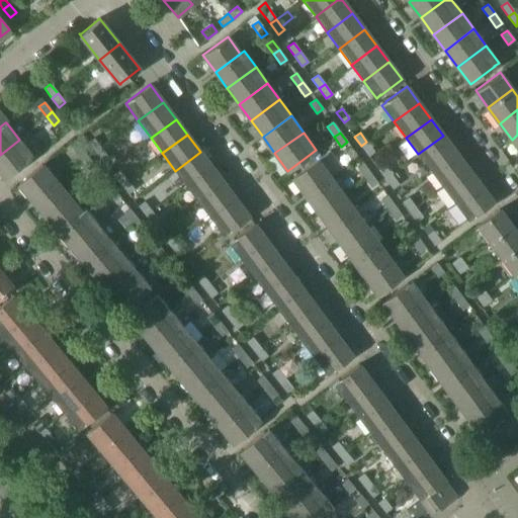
[(443,136),(418,154),(430,170),(455,152),(443,136)]
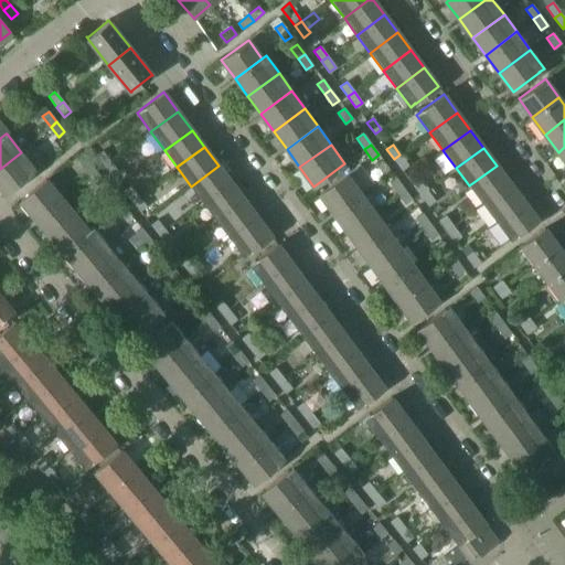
[(95,156),(104,167),(110,161),(102,150),(95,156)]
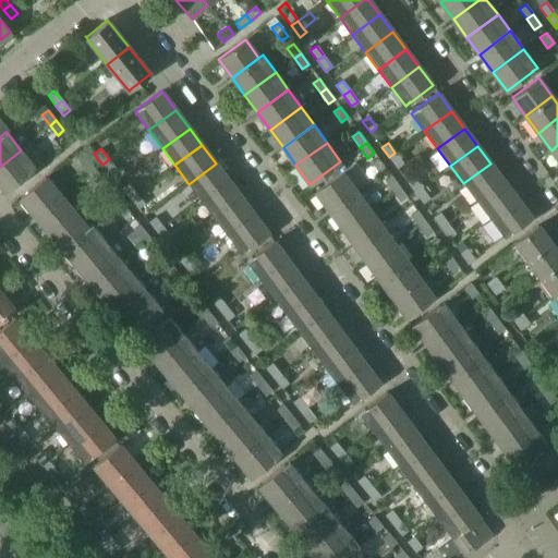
[(21,150),(0,167),(0,184),(5,192),(31,170),(35,167),(21,150)]
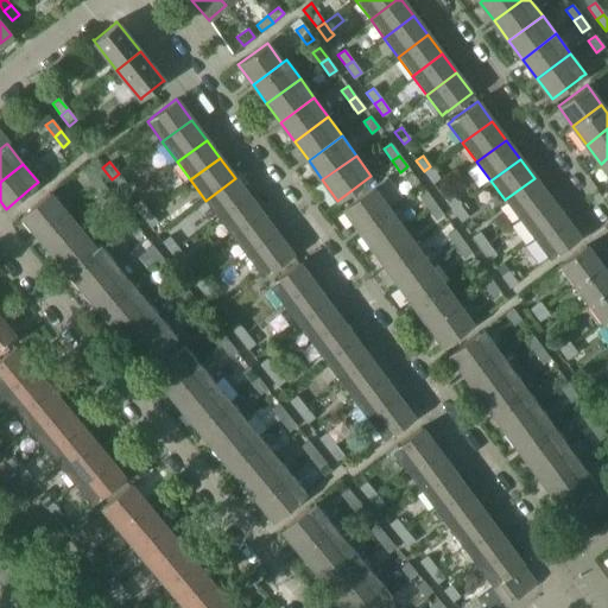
[(439,178),(430,166),(424,171),(432,183),(439,178)]
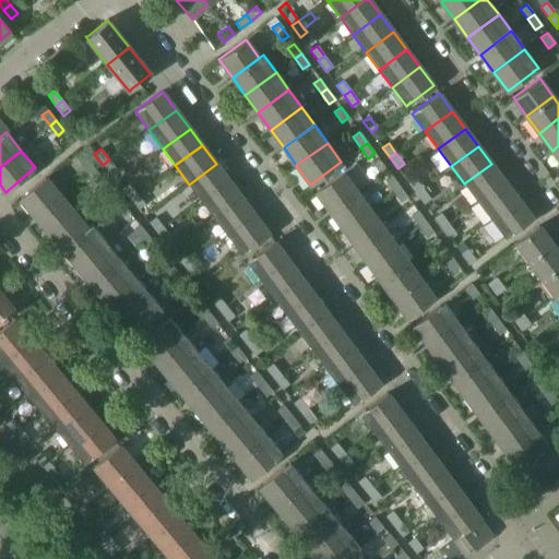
[(79,162),(87,173),(93,167),(85,157),(79,162)]
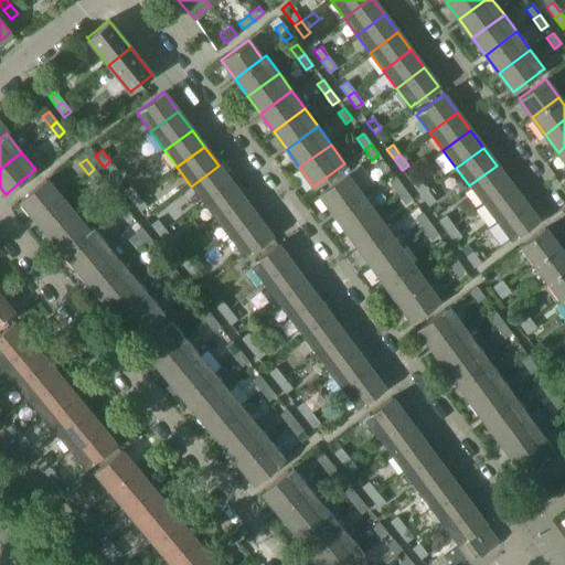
[(118,171),(110,161),(104,167),(112,177),(118,171)]
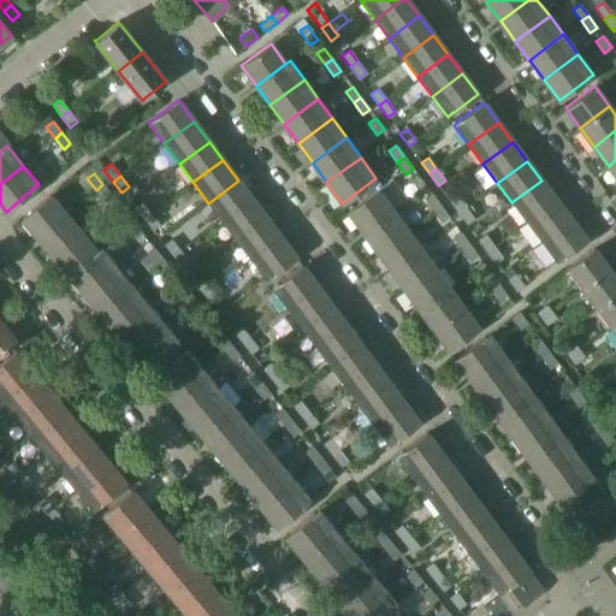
[(252,199),(238,181),(208,203),(221,220),(252,199)]
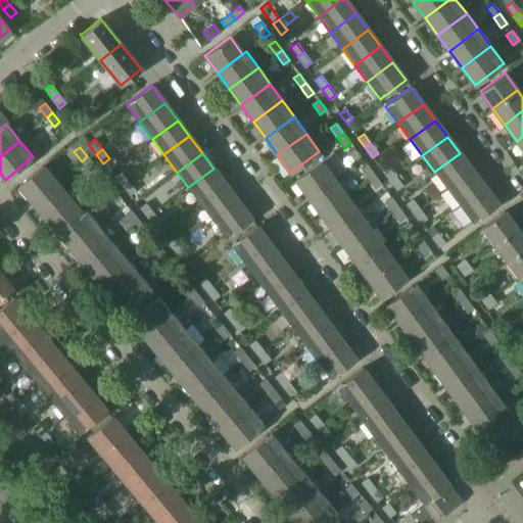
[(460,153),(434,172),(446,188),(472,170),(460,153)]
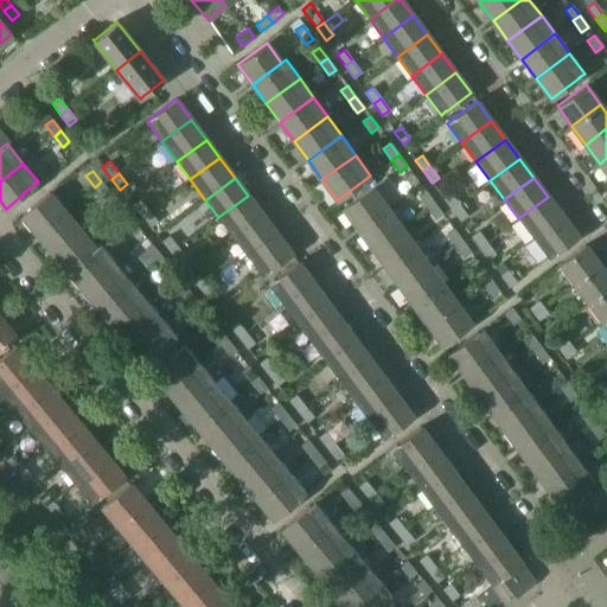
[(110,193),(101,181),(95,187),(103,198),(110,193)]
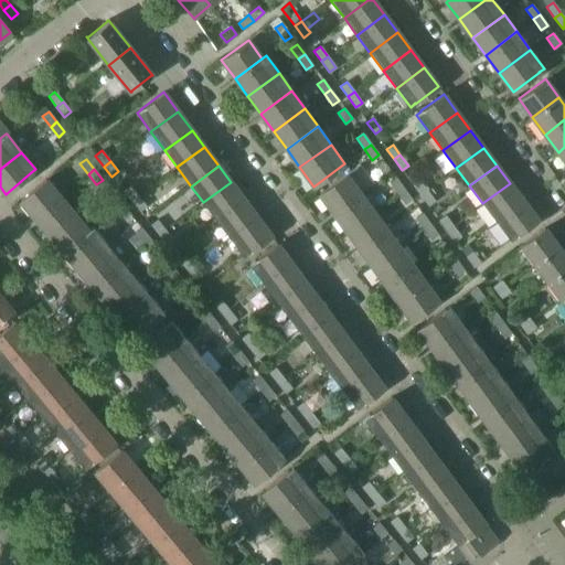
[(319,193),(332,212),(359,192),(345,174),(319,193)]
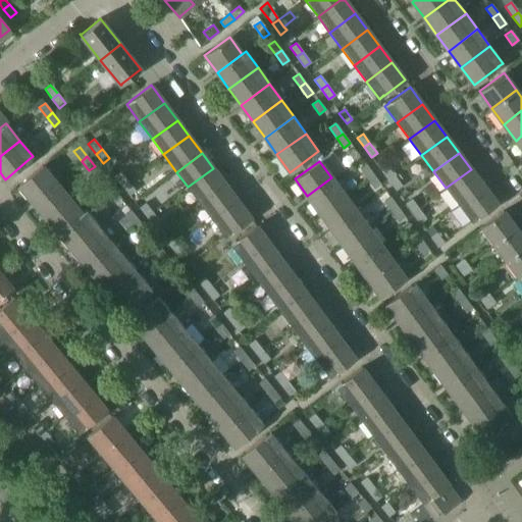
[(360,168),(366,177),(372,172),(365,164),(360,168)]
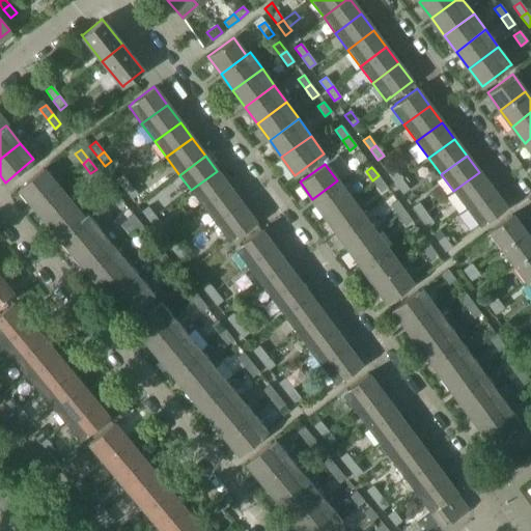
[(19,189),(32,205),(56,186),(43,168),(19,189)]
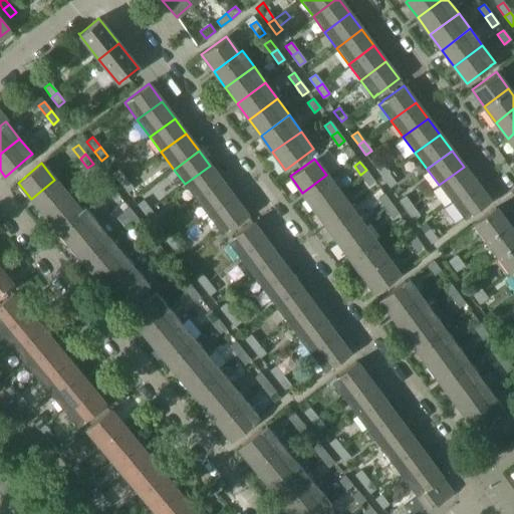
[(374,168),(381,177),(388,173),(380,164),(374,168)]
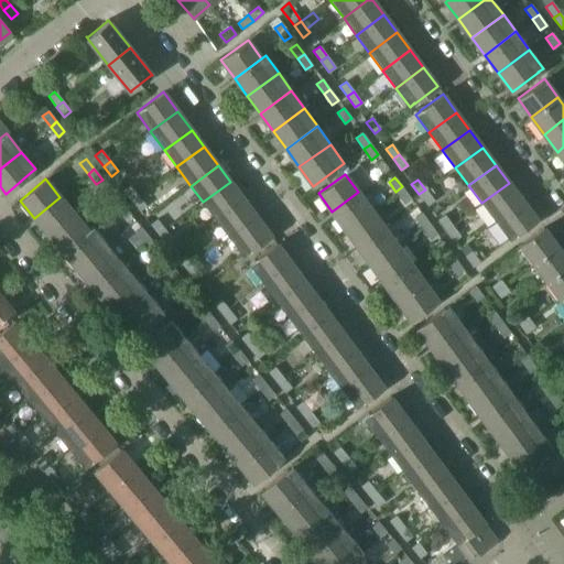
[(243,199),(230,182),(203,202),(216,220),(243,199)]
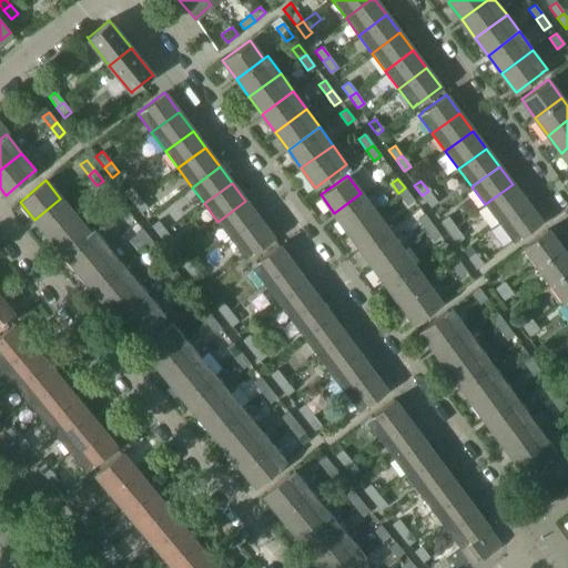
[(513,184),(485,204),(498,222),(526,202),(513,184)]
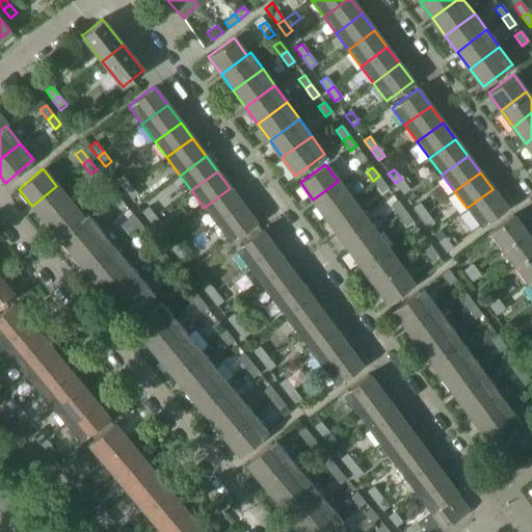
[(115,179),(124,189),(130,185),(122,175),(115,179)]
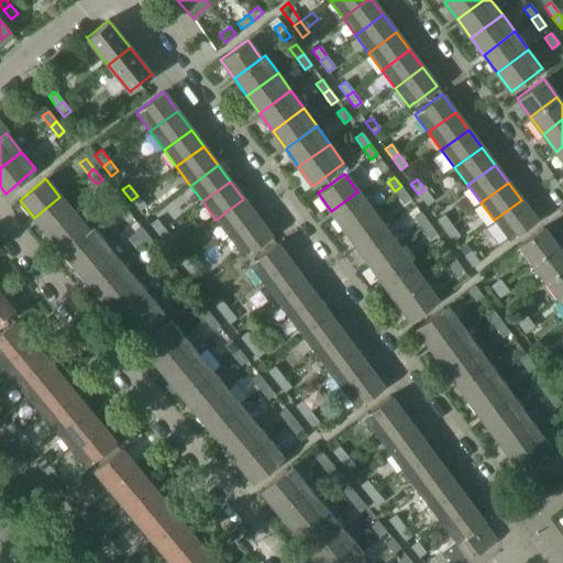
[(410,198),(401,186),(395,191),(404,202),(410,198)]
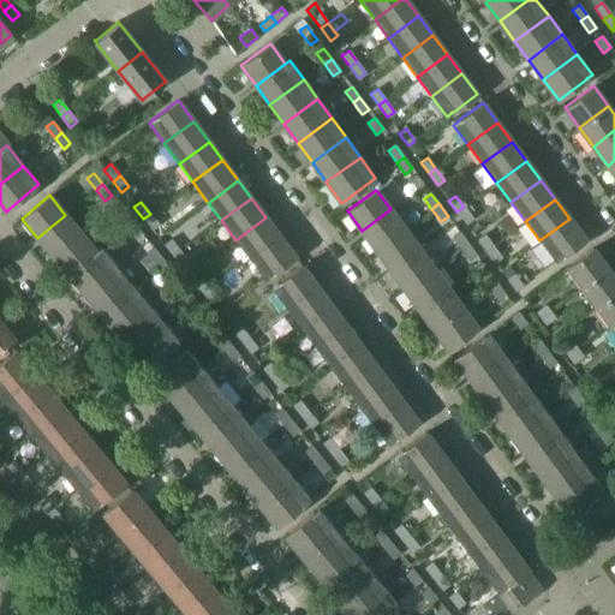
[(473,219),(464,207),(457,212),(466,224),(473,219)]
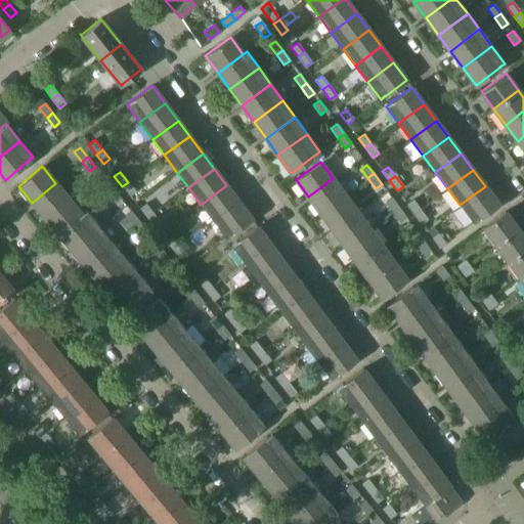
[(333,178),(308,197),(319,213),(345,194),(333,178)]
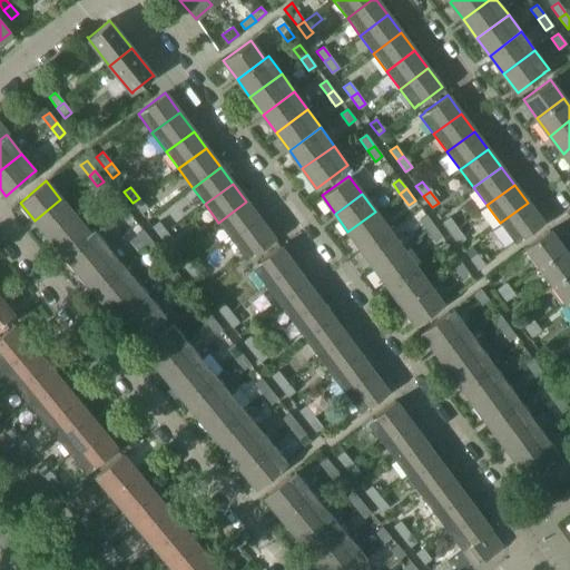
[(108,200),(117,210),(123,205),(115,195),(108,200)]
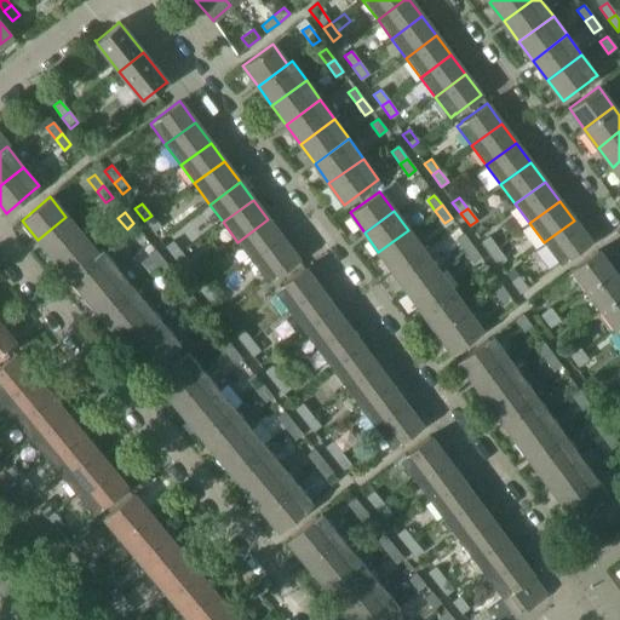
[(151,216),(144,220),(153,231),(160,227),(151,216)]
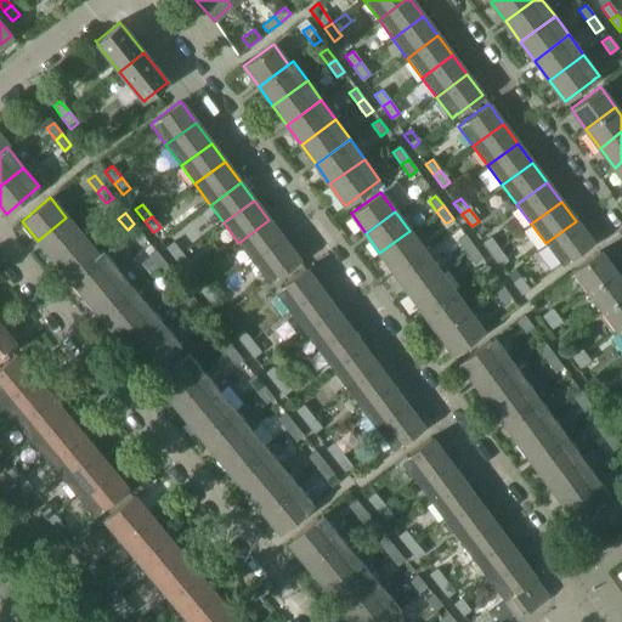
[(66,218),(38,241),(54,259),(82,236),(66,218)]
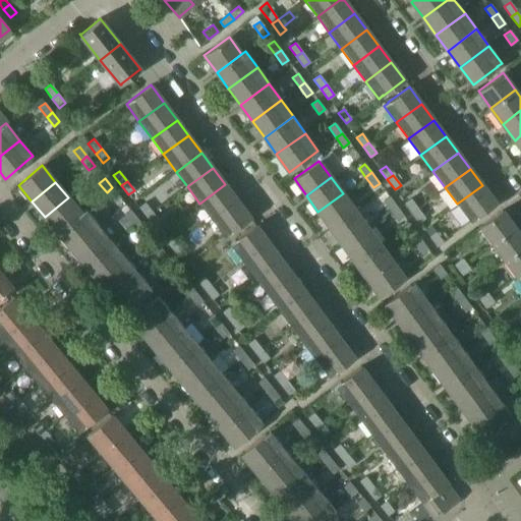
[(237,200),(225,184),(199,204),(212,220),(237,200)]
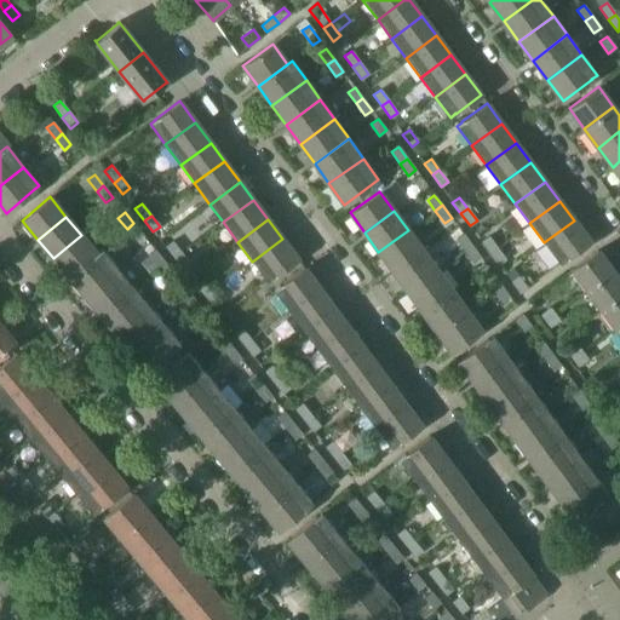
[(574,220),(544,242),(558,263),(564,259),(590,241),(574,220)]
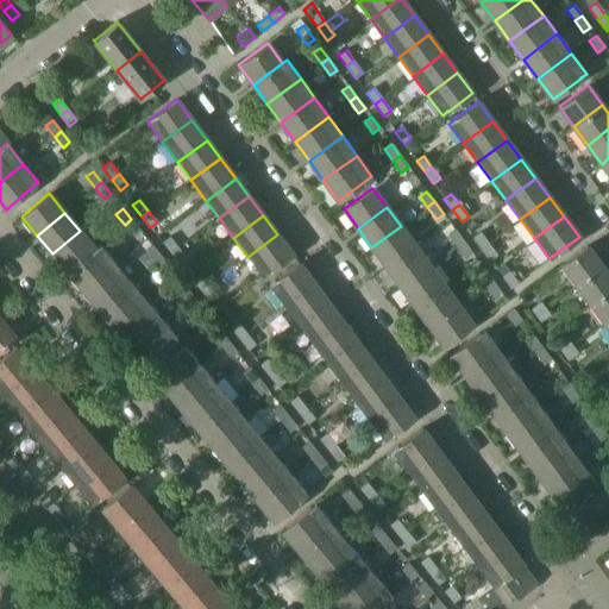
[(140,231),(131,219),(125,225),(133,236),(140,231)]
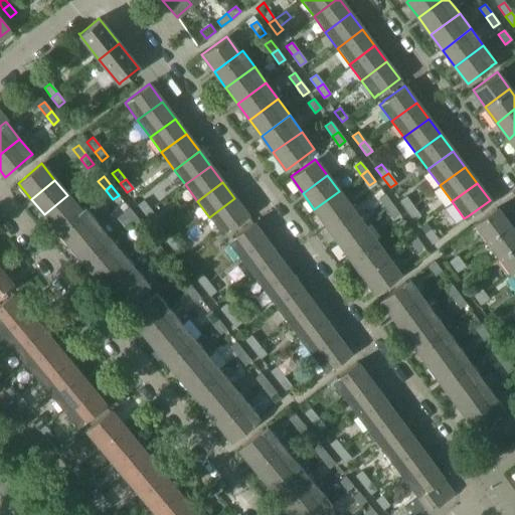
[(339,191),(314,209),(326,225),(351,207),(339,191)]
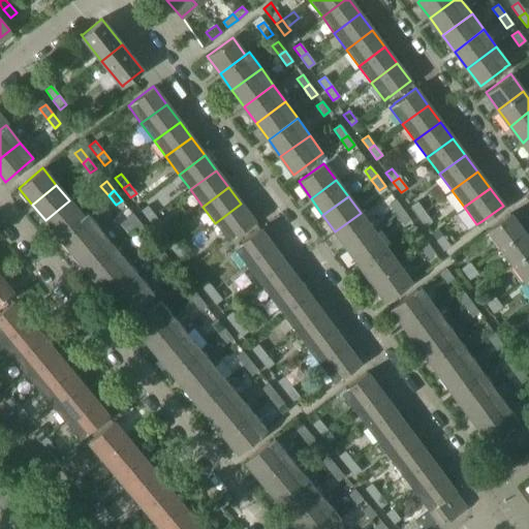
[(389,204),(396,213),(402,209),(395,199),(389,204)]
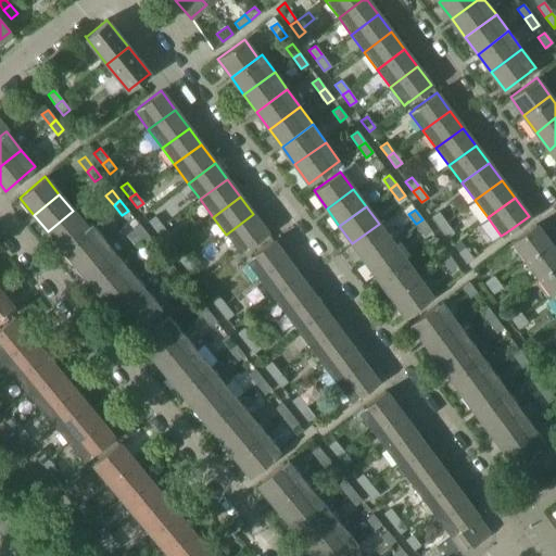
[(73,211),(48,231),(62,248),(87,227),(73,211)]
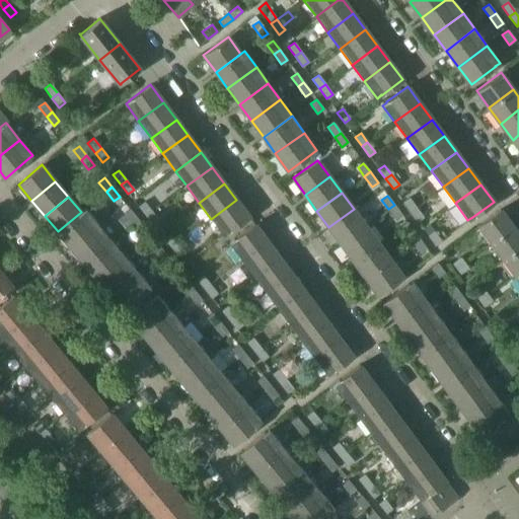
[(402,202),(410,212),(416,207),(409,198),(402,202)]
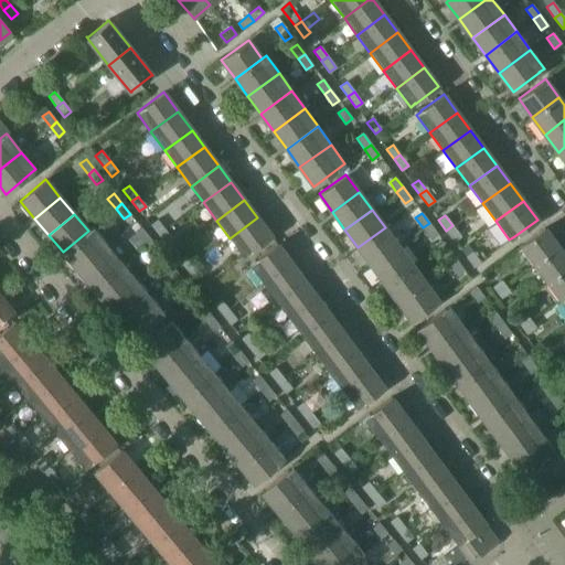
[(270,235),(257,217),(230,238),(243,256),(247,253),(270,235)]
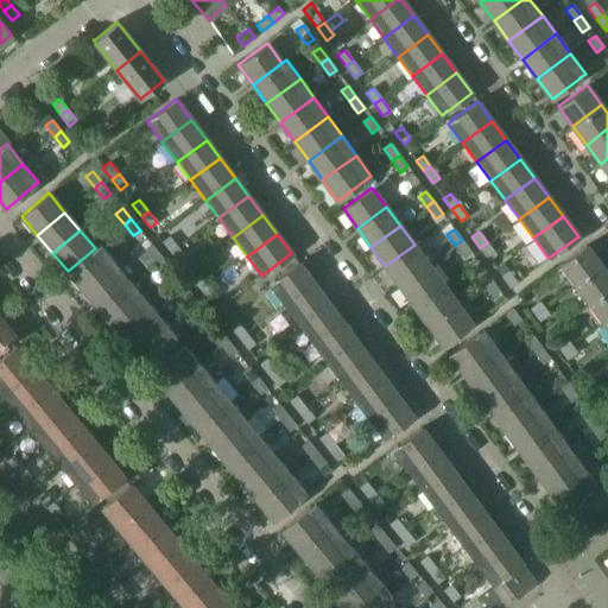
[(169,236),(162,242),(171,254),(178,248),(169,236)]
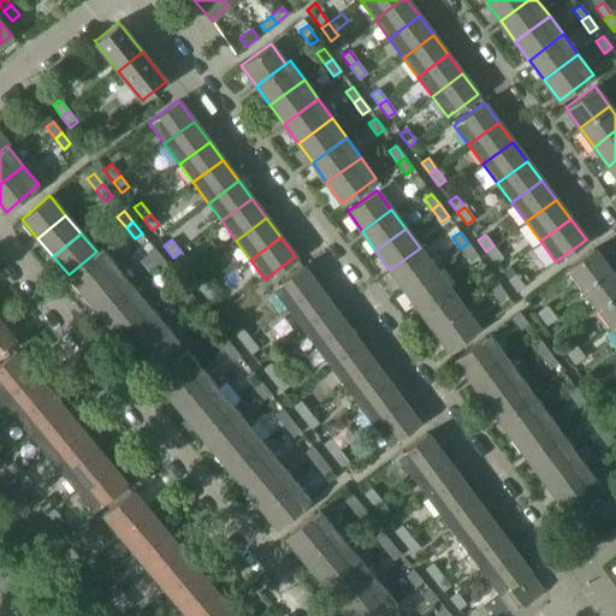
[(477,255),(468,243),(461,248),(469,260),(477,255)]
